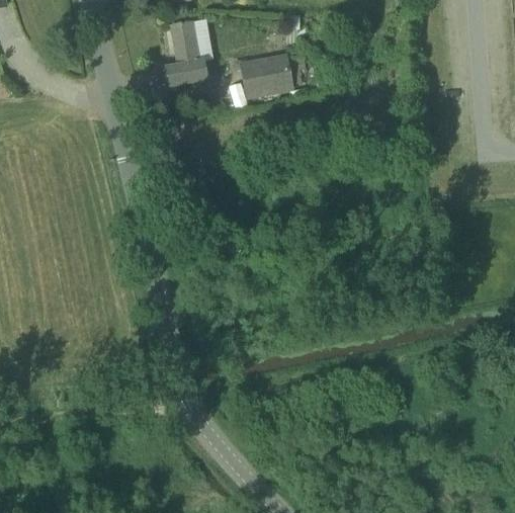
[(288,14),(288,28),(299,28),(301,15),(288,14)]
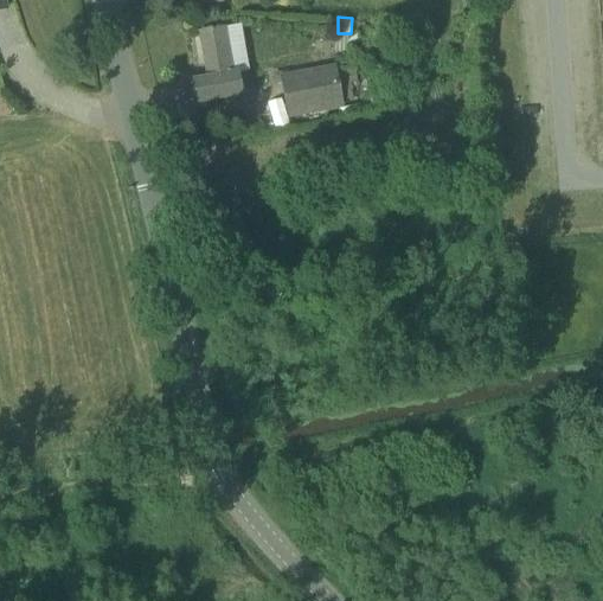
[(194,77),(199,100),(244,90),(241,68),(235,69),(226,24),(203,29),(211,75),(194,77)]
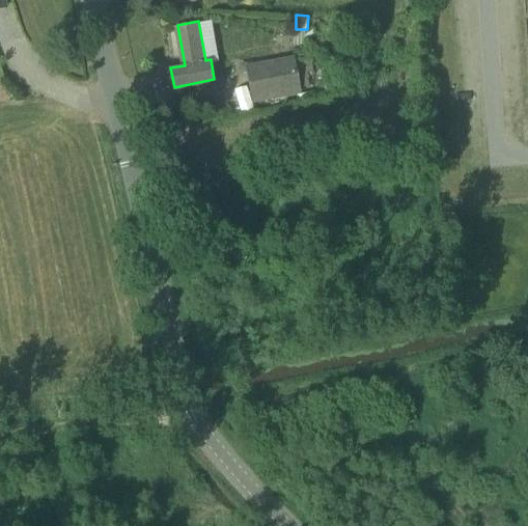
[(246,63),(253,102),(303,92),(296,54),(246,63)]
